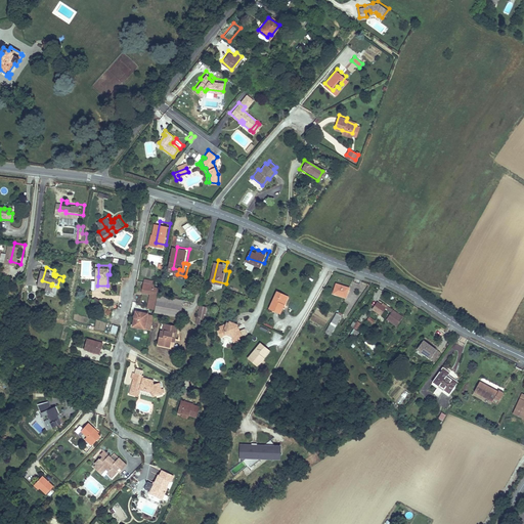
[(163,282),(149,279),(147,291),(156,293),(153,304),(158,305),(160,296),(161,292),(161,289),(163,282)]
